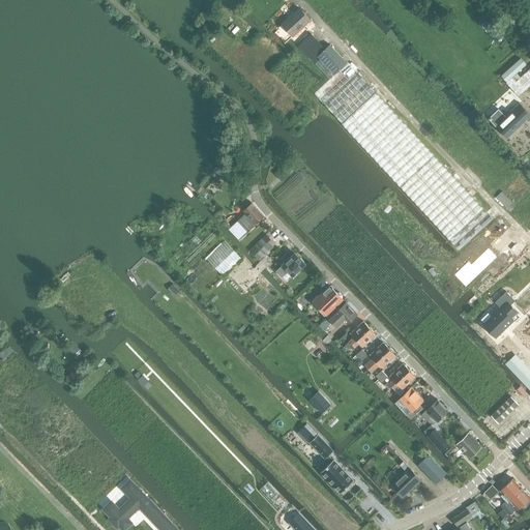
[(293,35),(311,20),(299,7),(283,23),(293,35)]
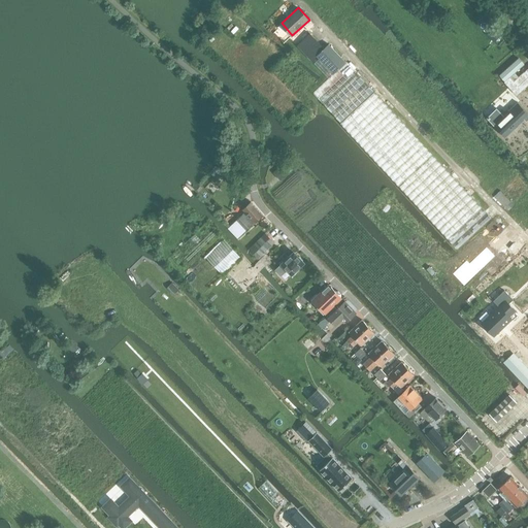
[(488,33),(495,40),(502,34),(495,26),(488,33)]
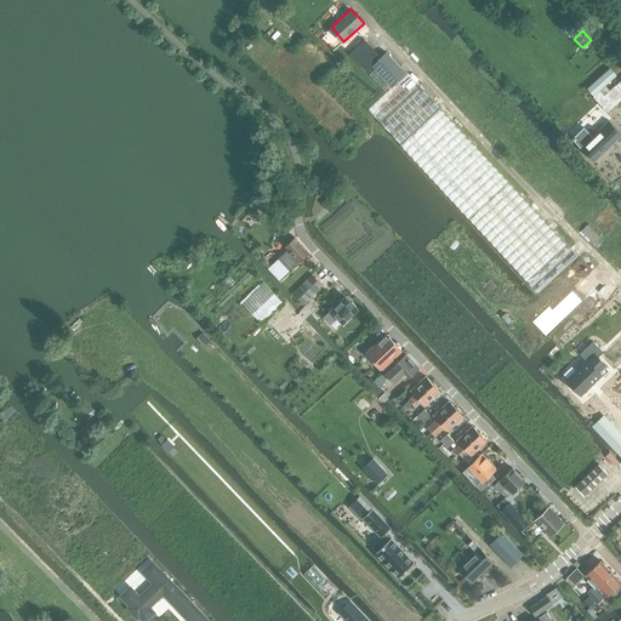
[(387,91),(370,107),(405,144),(408,142),(404,138),(419,125),(415,121),(426,112),(428,115),(439,106),(388,50),(383,55),(368,36),(351,51),(387,91)]
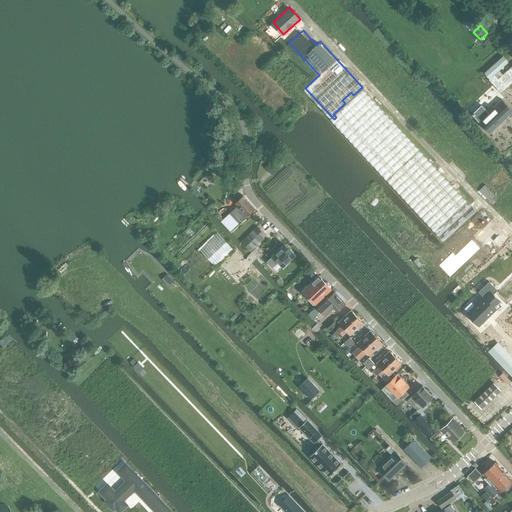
[(485,72),(502,91),(511,81),(511,61),(505,53),(485,72)]
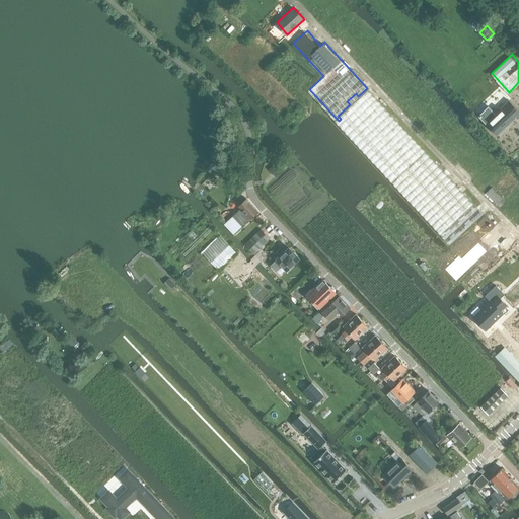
[(518,119),(518,117),(518,110),(509,100),(495,114),(488,106),(477,116),(496,135),(515,117),(517,119),(518,119)]
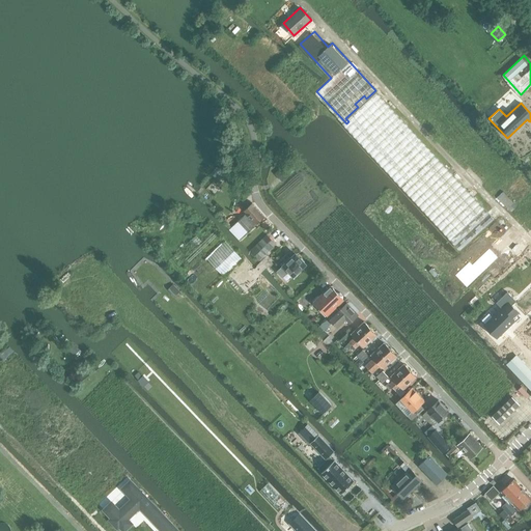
[(442,199),(439,200),(436,193),(430,188),(428,188),(423,187),(418,182),(413,185),(412,185),(400,182),(460,247),(465,245),(495,217),(456,175),(451,174),(446,164),(445,168),(450,174),(449,182),(451,182),(458,199),(456,200),(460,205),(460,206),(467,220),(457,211),(457,210),(454,208),(448,202),(444,201),(442,199)]
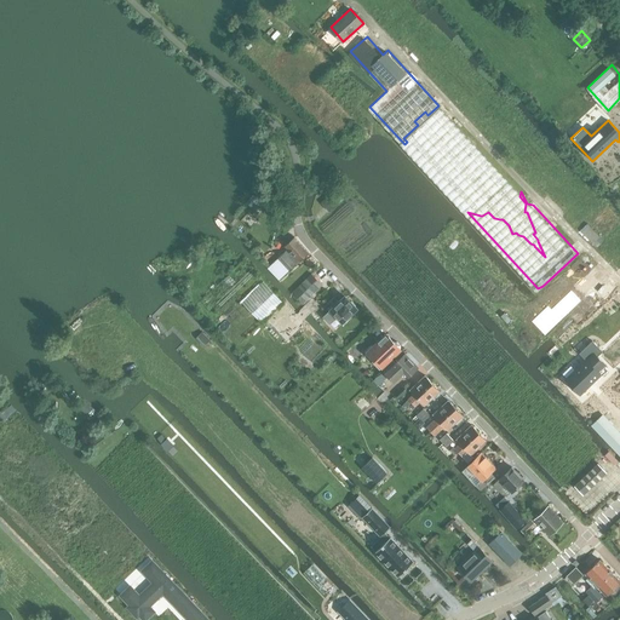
[(329,195),(321,202),(329,212),(338,204),(329,195)]
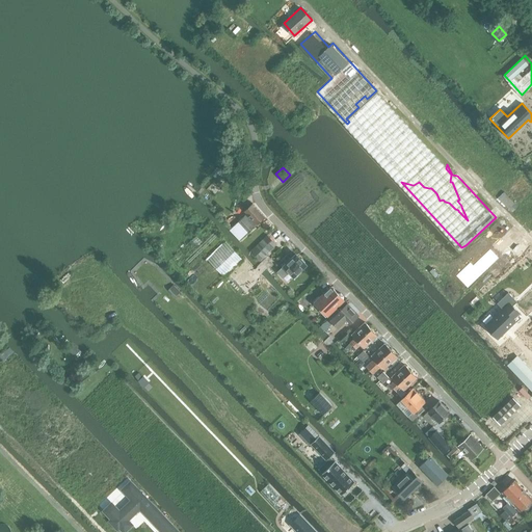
[(504,192),(498,197),(510,211),(516,205),(504,192)]
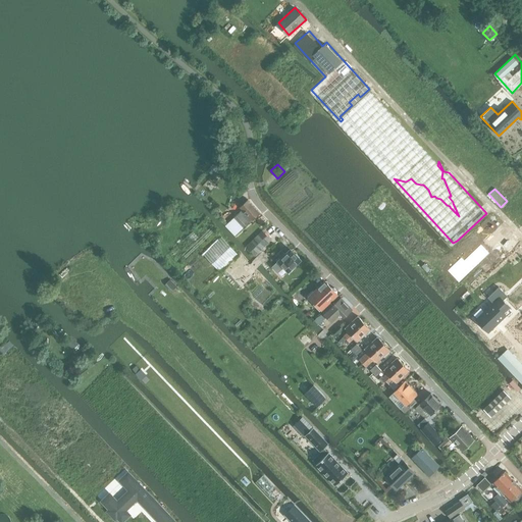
[(252,220),(260,212),(248,199),(240,207),(242,209),(225,225),(236,236),(252,219),(252,220)]
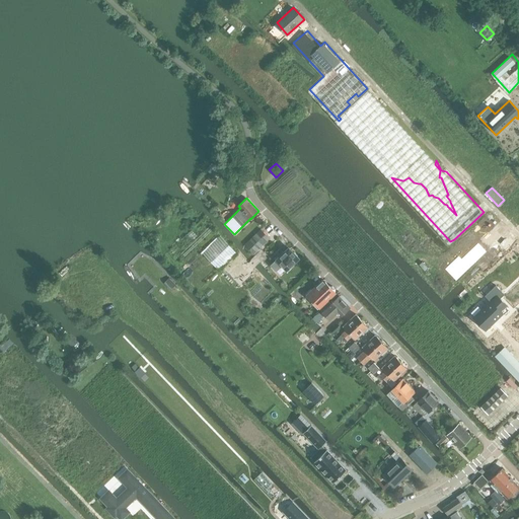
[(261,229),(246,243),(255,253),(272,239),(262,229),(261,229)]
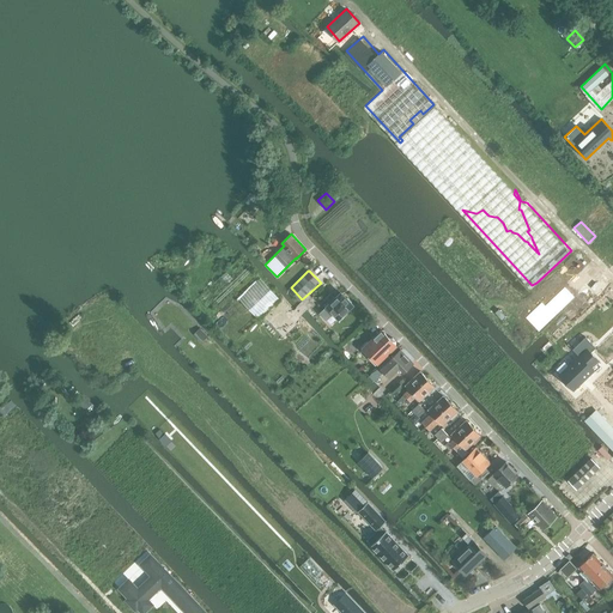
[(240,295),(258,316),(280,296),(262,275),(240,295)]
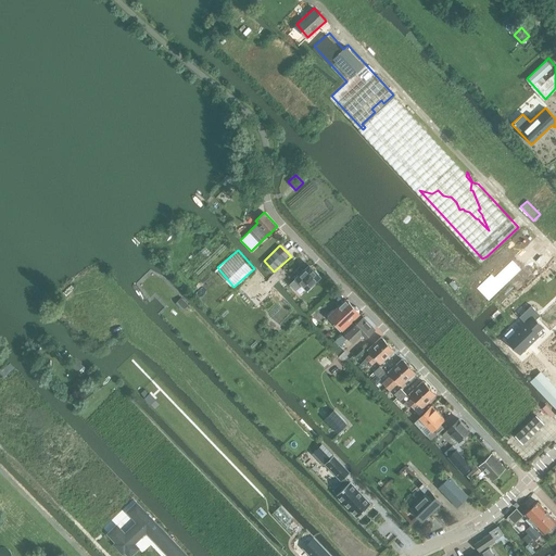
[(481,283),(477,288),(489,301),(521,269),(513,260),(494,277),(491,274),(481,283)]
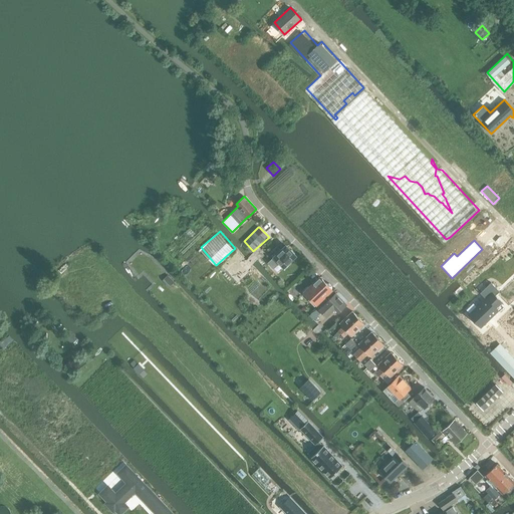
[(283,266),(295,255),(286,245),(274,256),(268,262),(273,267),(279,262),(283,266)]
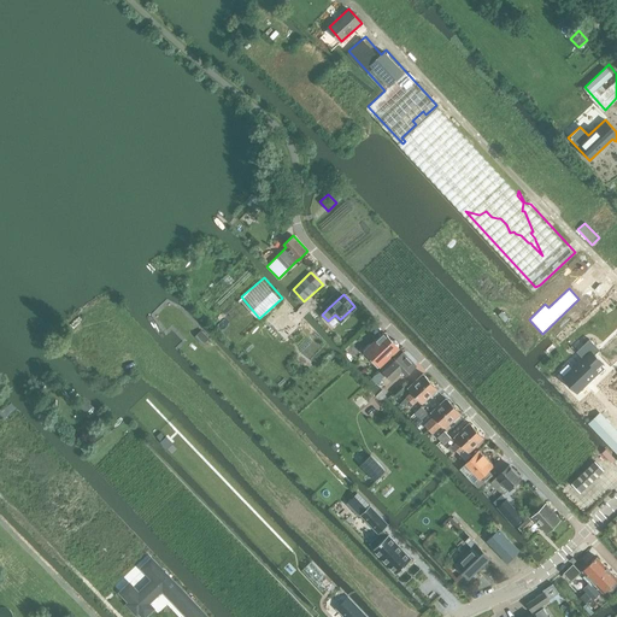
[(582,318),(575,311),(568,317),(575,324),(582,318)]
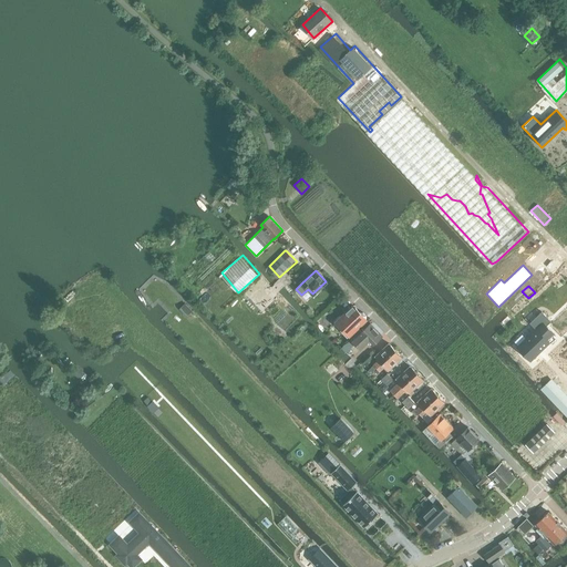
[(367,319),(367,316),(363,312),(360,312),(353,305),(341,317),(339,316),(334,320),(334,323),(348,337),(367,319)]
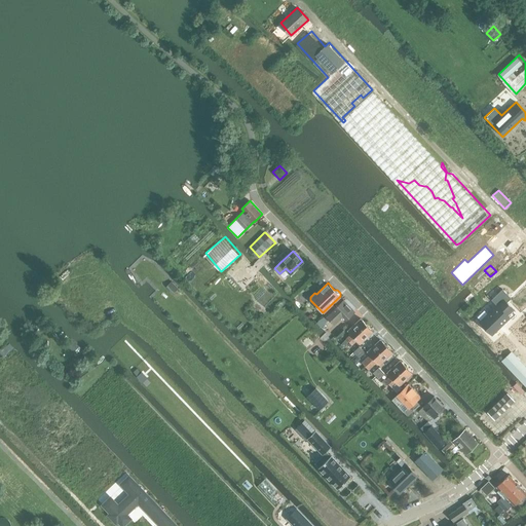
[(510,317),(506,314),(513,308),(506,302),(511,298),(502,289),(491,299),(497,305),(480,322),(492,334),(510,317)]
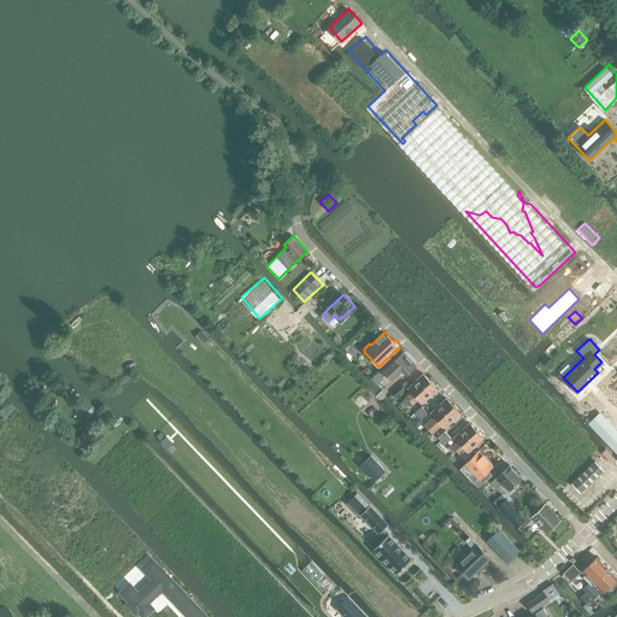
[(381,370),(371,380),(377,385),(387,375),(392,380),(393,378),(398,374),(399,374),(400,374),(400,375),(401,375),(403,375),(404,375),(404,374),(405,374),(406,374),(416,365),(403,352),(382,371),(381,370)]
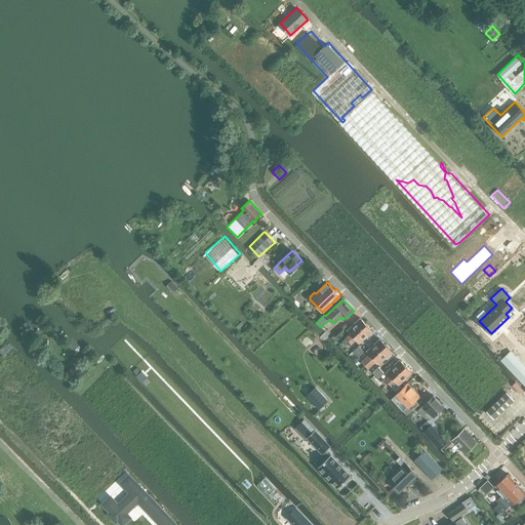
[(349,341),(366,324),(360,318),(347,330),(350,333),(340,344),(344,346),(349,341)]
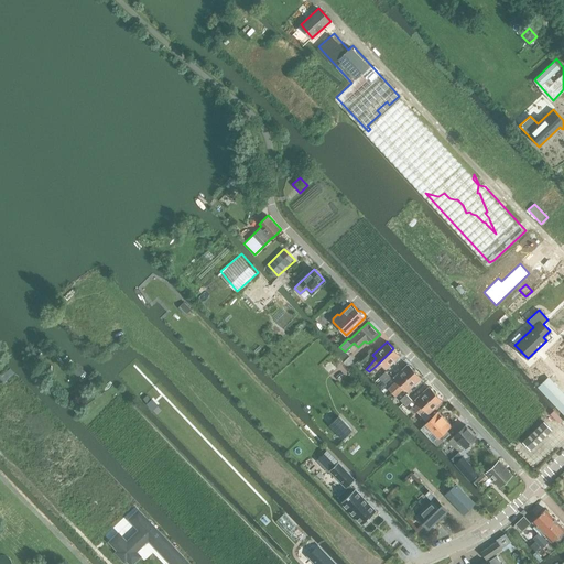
[(393,348),(375,367),(375,368),(373,369),(376,371),(382,365),(387,369),(400,356),(393,348)]
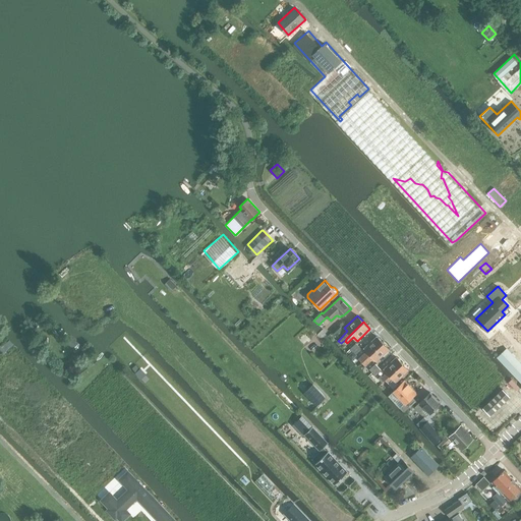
[(336,334),(340,330),(342,328),(339,325),(333,330),(336,334)]
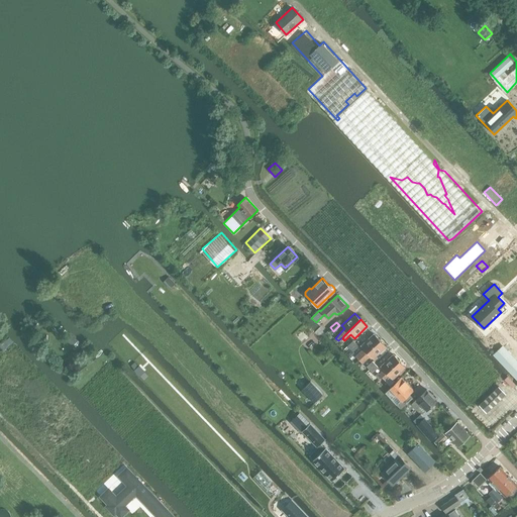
[(364,348),(356,355),(359,359),(363,356),(367,352),(380,339),(374,332),(360,345),(364,348)]
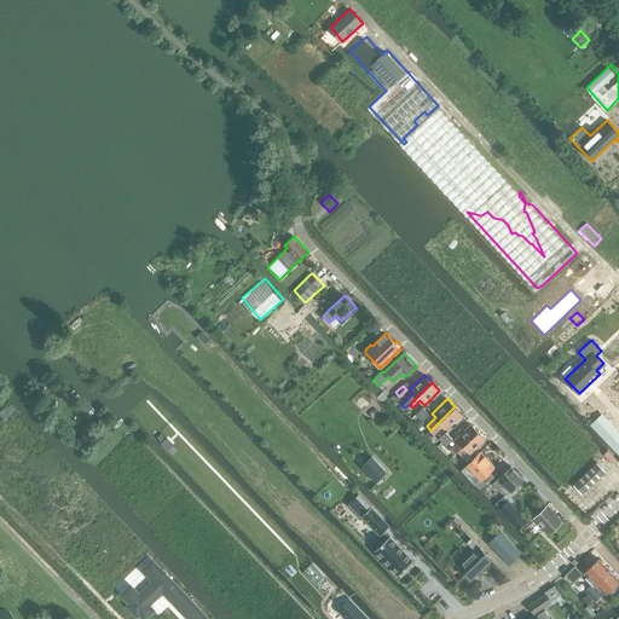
[(86,415),(93,408),(85,400),(79,408),(86,415)]
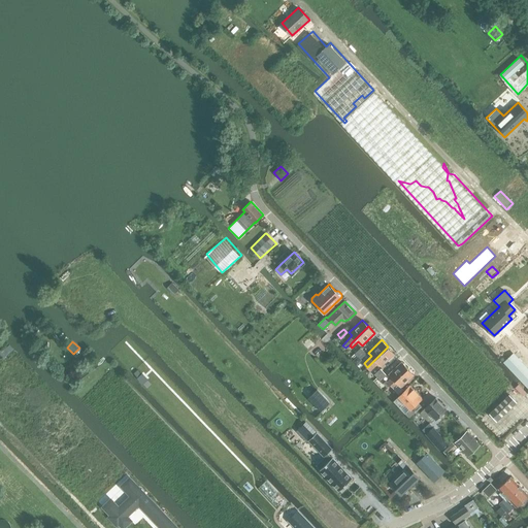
[(361,347),(355,353),(358,357),(364,351),(361,347)]
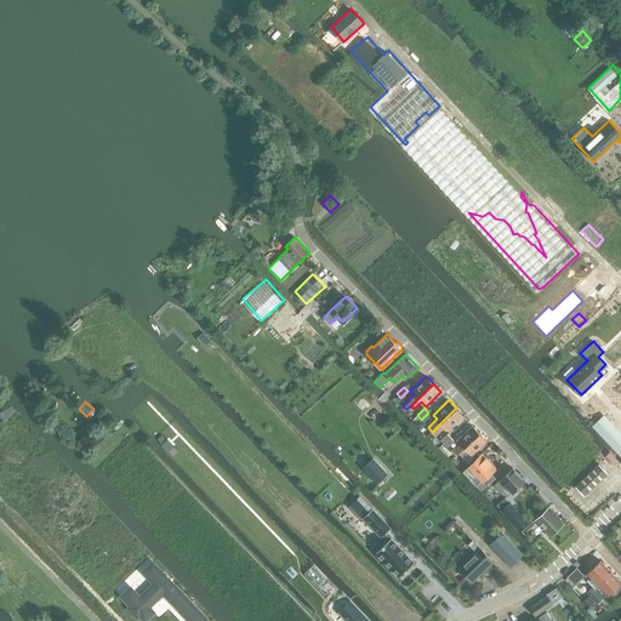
[(436,428),(432,432),(436,436),(444,426),(449,431),(465,416),(456,408),(440,423),(436,428)]
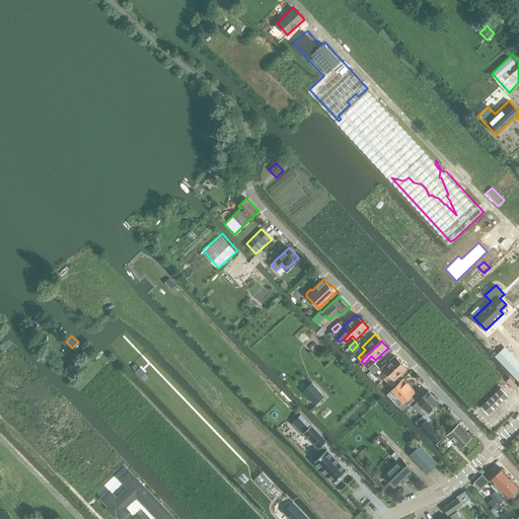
[(358,345),(352,351),(354,353),(360,348),(358,345)]
